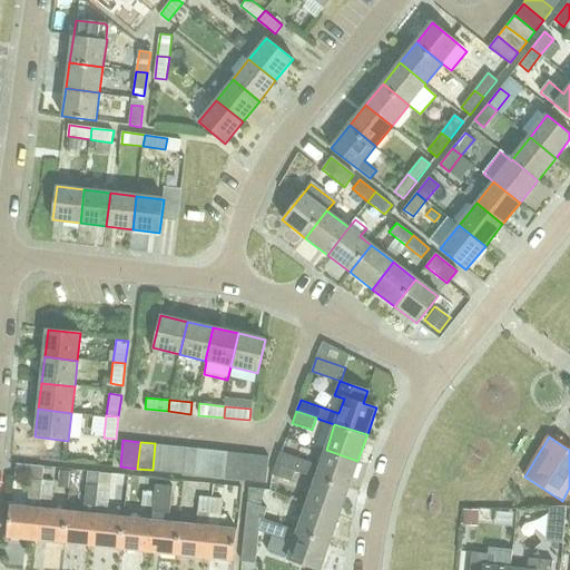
[(155,443),(153,470),(167,471),(170,445),(155,443)]
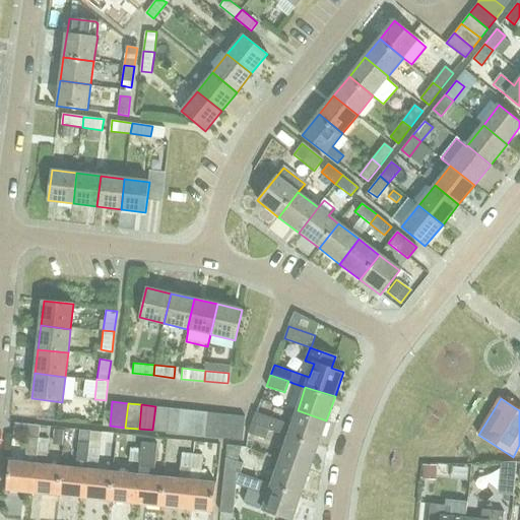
[(155,406),(152,430),(166,432),(168,407),(155,406)]
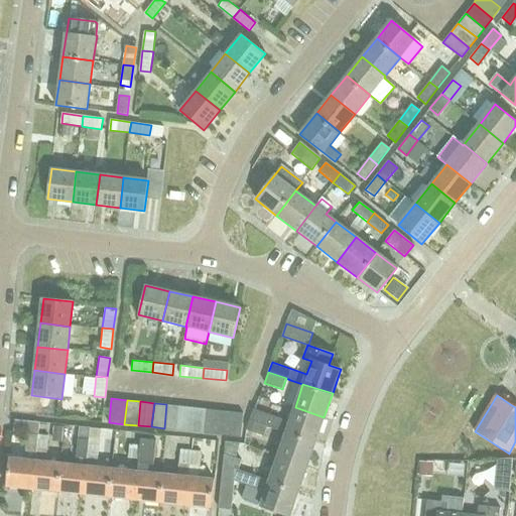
[(179,406),(166,404),(164,428),(177,430),(179,406)]
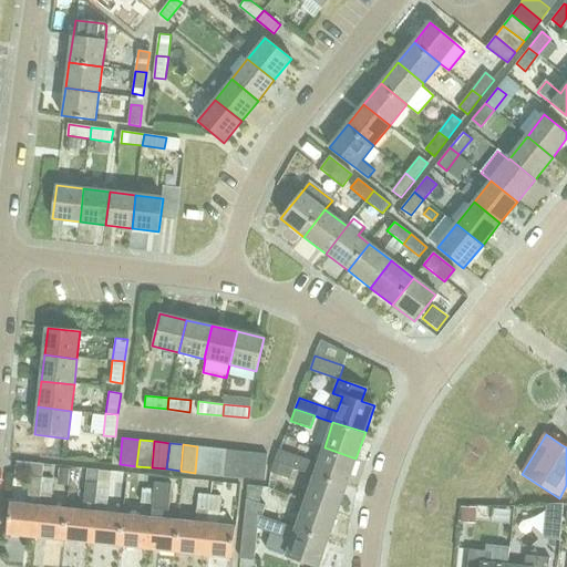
[(197,446),(195,473),(208,474),(212,447),(197,446)]
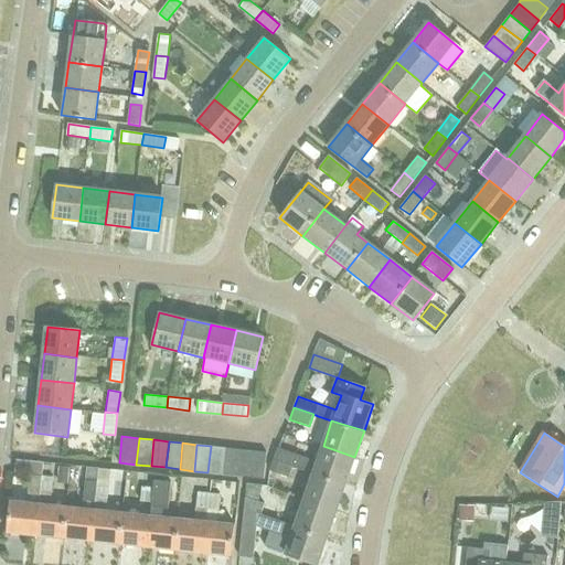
[(211,446),(208,472),(222,473),(224,447),(211,446)]
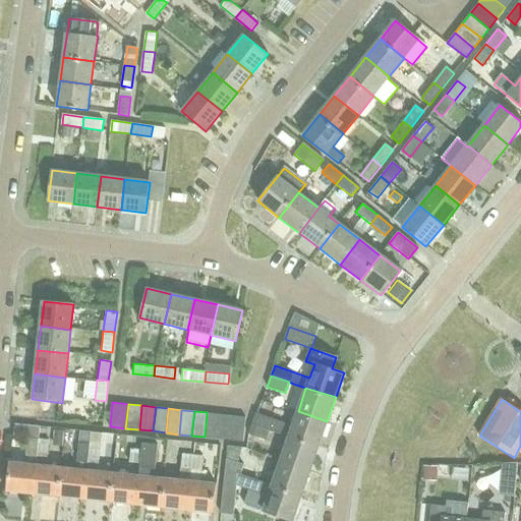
[(271,430),(289,437),(317,447),(327,421),(298,411),(292,426),(255,414),(251,424),(271,430)]
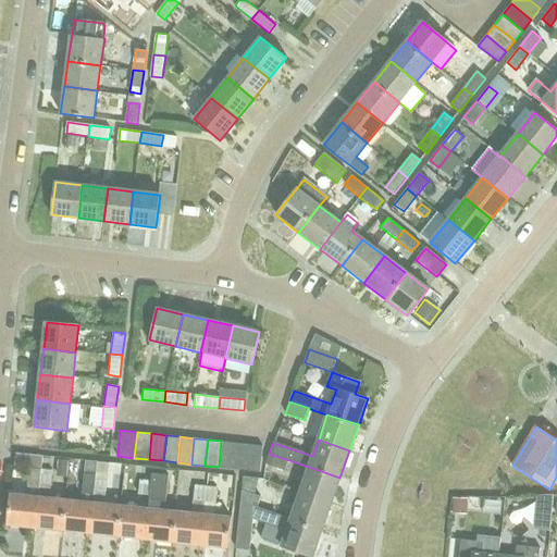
[(221,441),(219,467),(233,469),(235,443),(221,441)]
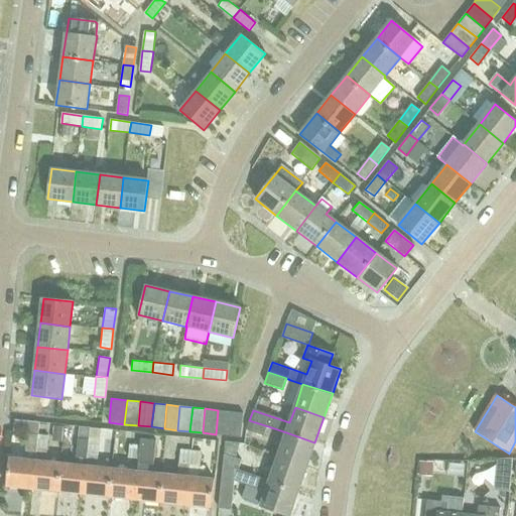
[(231,411),(218,410),(216,434),(228,435),(231,411)]
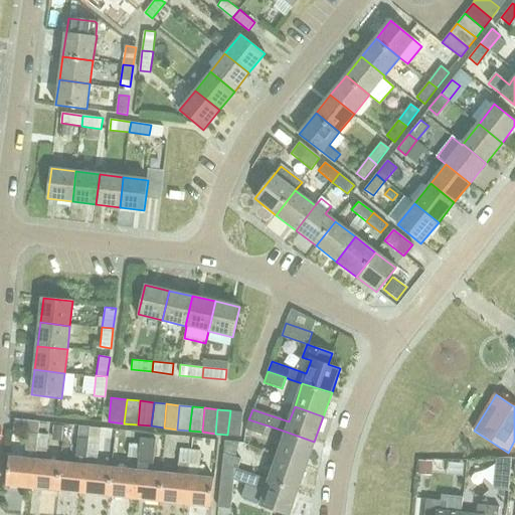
[(230,410),(227,435),(239,436),(242,411),(230,410)]
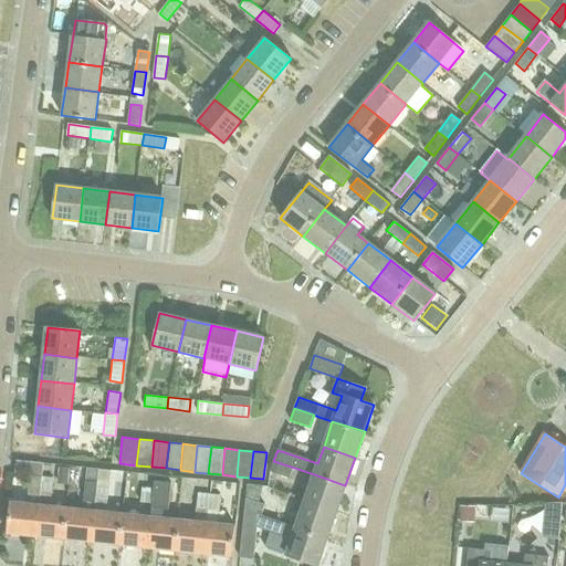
[(34,536),(41,478),(42,463),(16,460),(13,474),(29,475),(27,504),(9,502),(6,533),(34,536)]
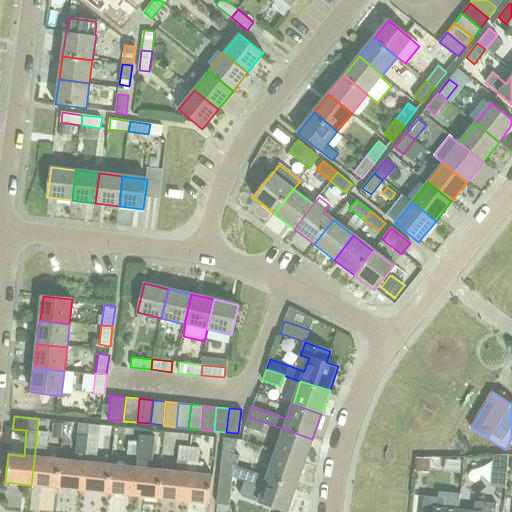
[(262,433),(266,423),(247,417),(243,427),(262,433)]
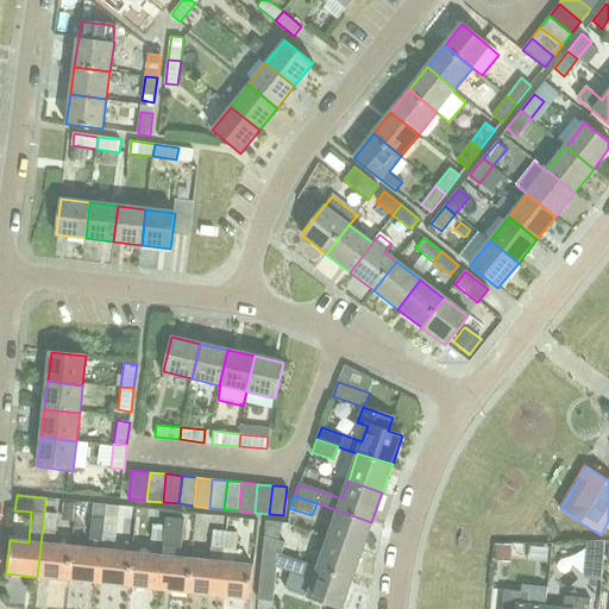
[(62,502),(60,519),(71,520),(73,502),(62,502)]
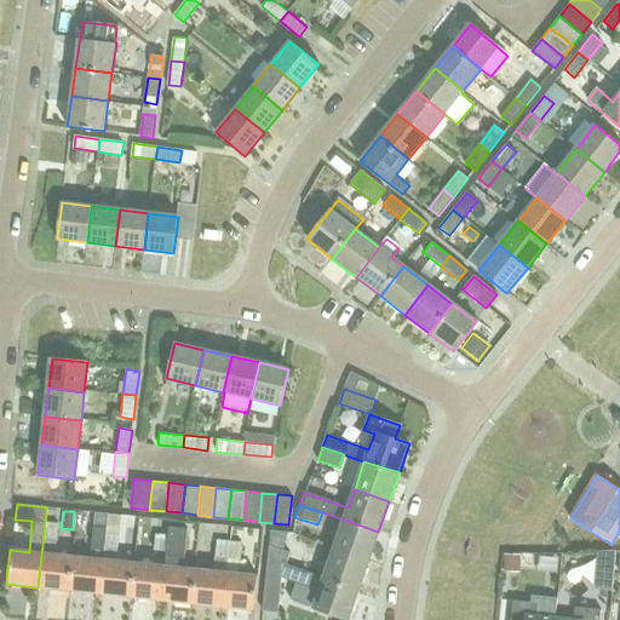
[(378,532),(344,520),(334,547),(369,560),(378,532)]
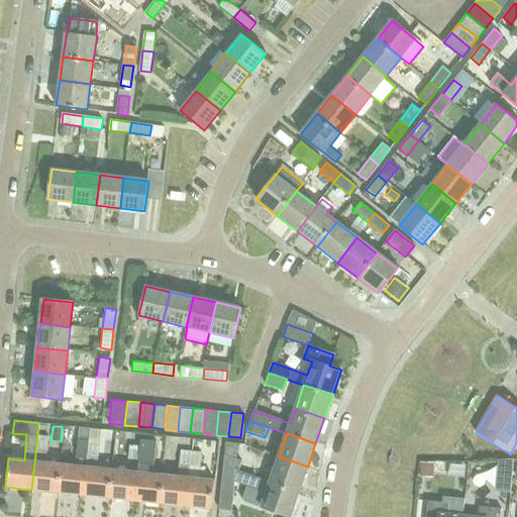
[(37,436),(31,490),(58,492),(61,463),(44,462),(47,437),(37,436)]
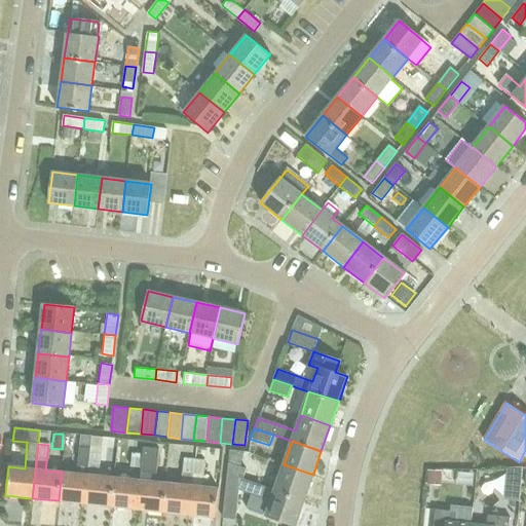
[(75,474),(62,472),(59,500),(84,503),(90,449),(78,448),(75,474)]
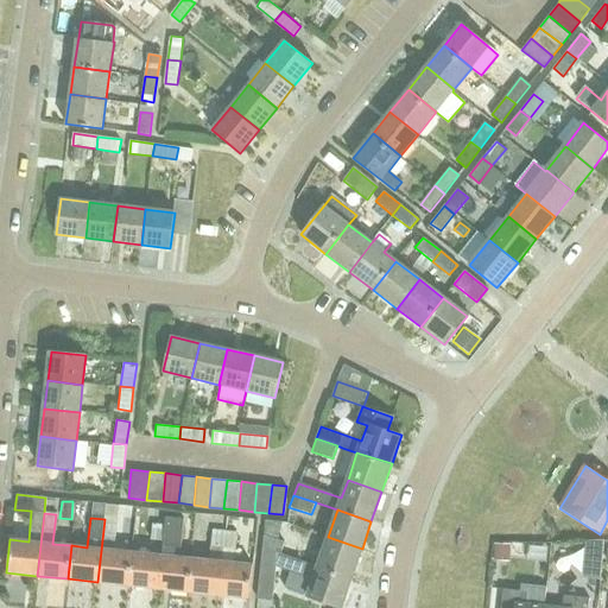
[(159,555),(156,588),(188,591),(191,558),(172,556),(173,546),(181,548),(183,519),(164,518),(163,525),(162,540),(159,555)]
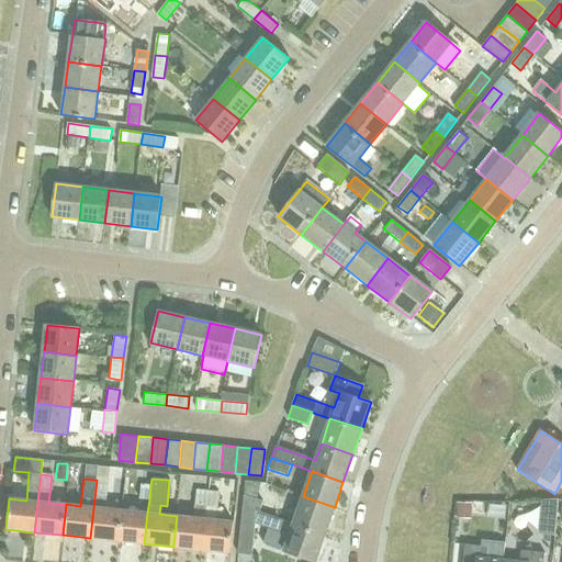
[(107,481),(97,480),(90,538),(117,541),(121,510),(103,508),(107,481)]
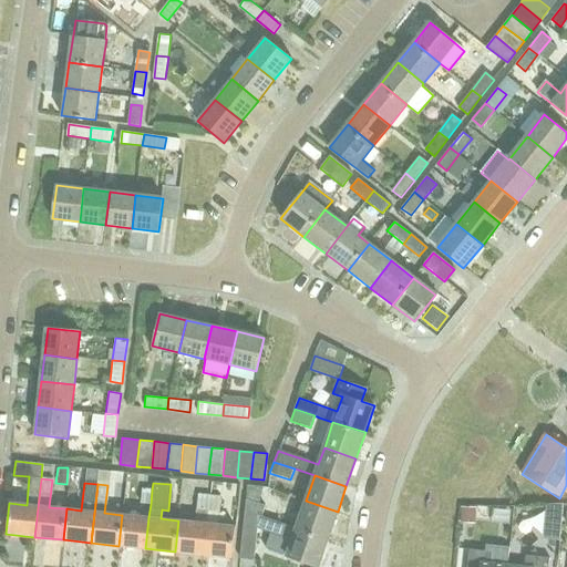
[(246,485),(245,501),(257,504),(263,487),(246,485)]
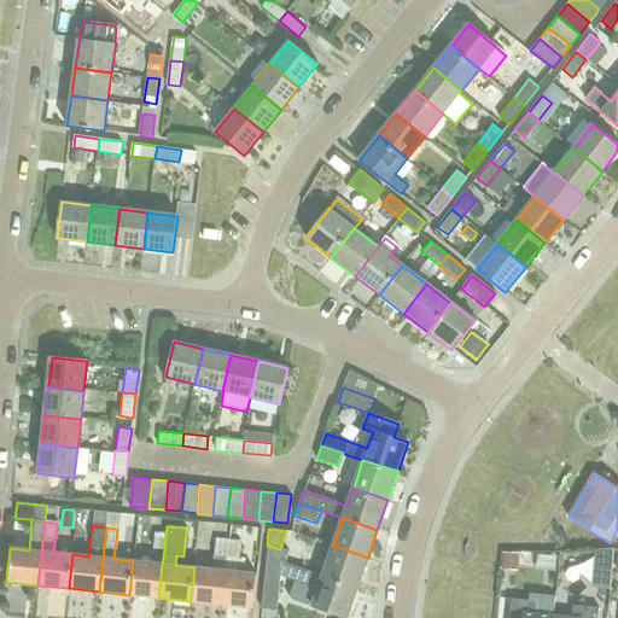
[(151,548),(164,549),(165,534),(153,532),(151,548)]
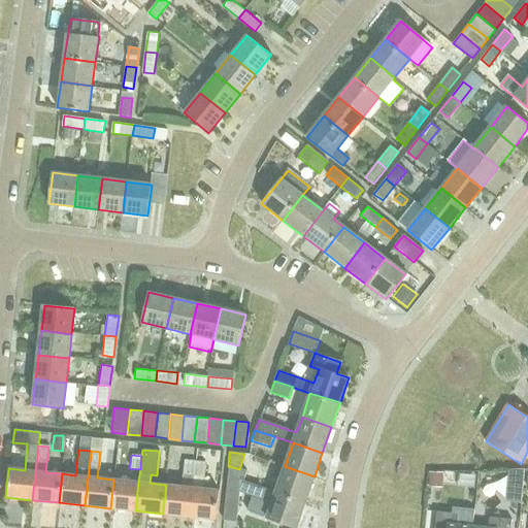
[(179,486),(166,485),(163,514),(188,517),(194,461),(183,460),(179,486)]
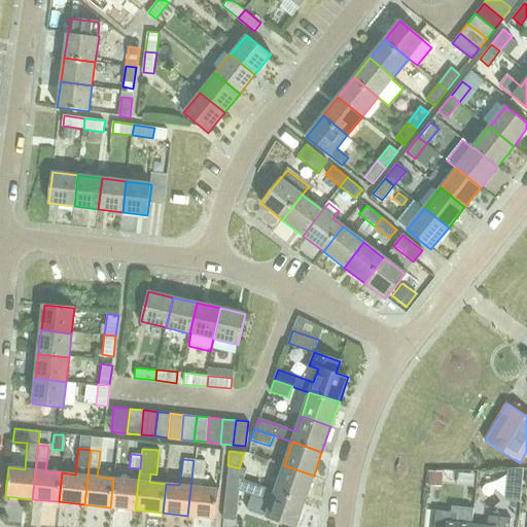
[(204,462),(194,460),(187,516),(214,518),(217,489),(201,488),(204,462)]
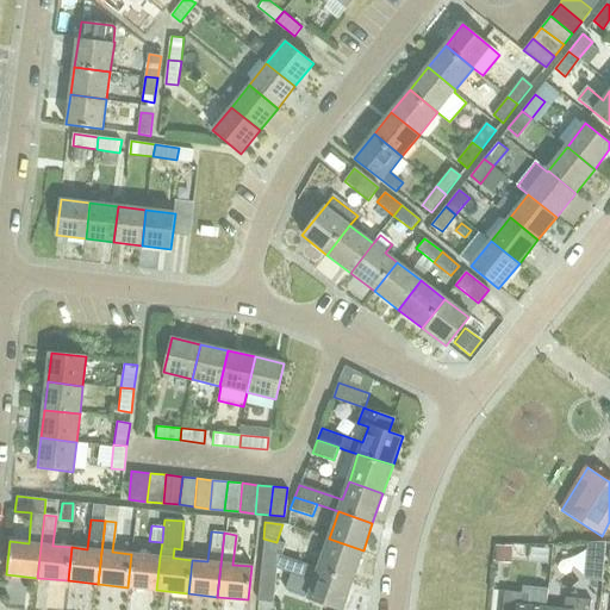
[(278,554),(281,555),(284,545),(277,542),(263,539),(262,549),(278,554)]
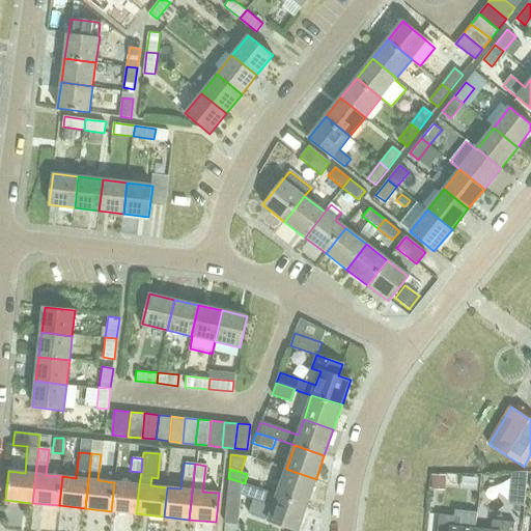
[(286,469),(277,495),(307,504),(316,479),(286,469)]
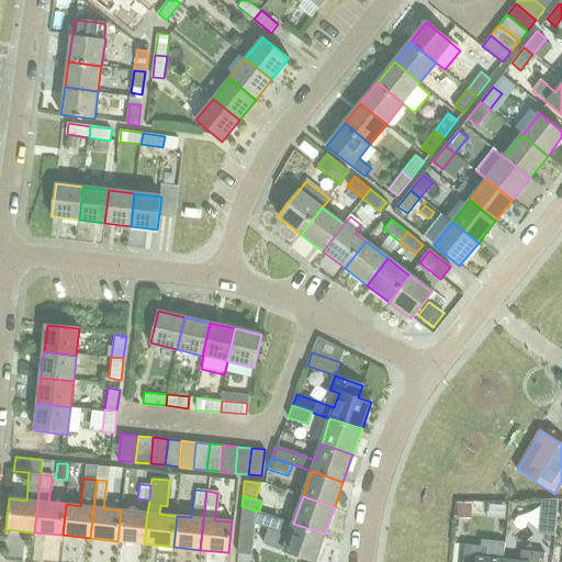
[(470,502),(456,502),(456,517),(470,517),(470,502)]
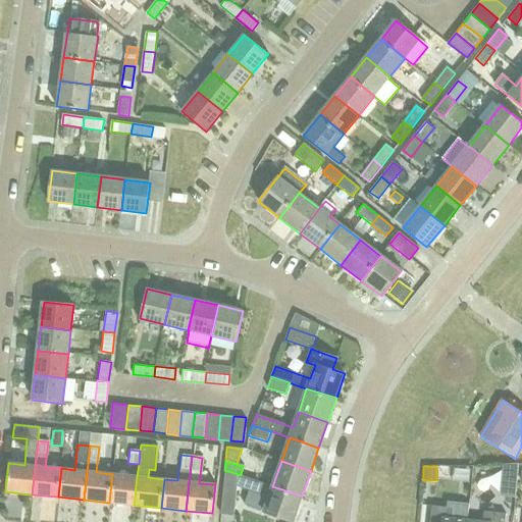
[(503,466),(503,476),(517,477),(518,466),(503,466)]
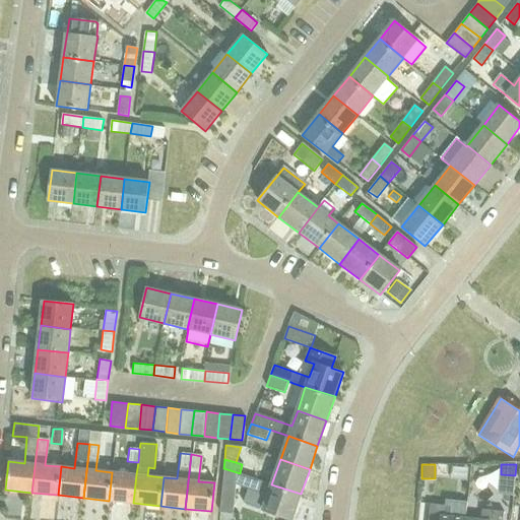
[(233,514),(237,472),(223,468),(219,513),(233,514)]
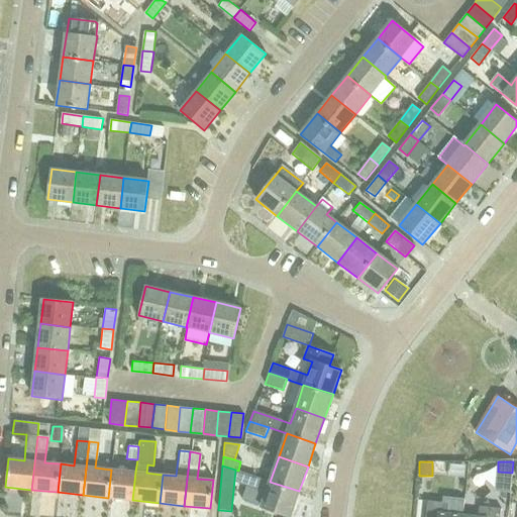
[(132,500),(135,472),(111,470),(108,498),(132,500)]
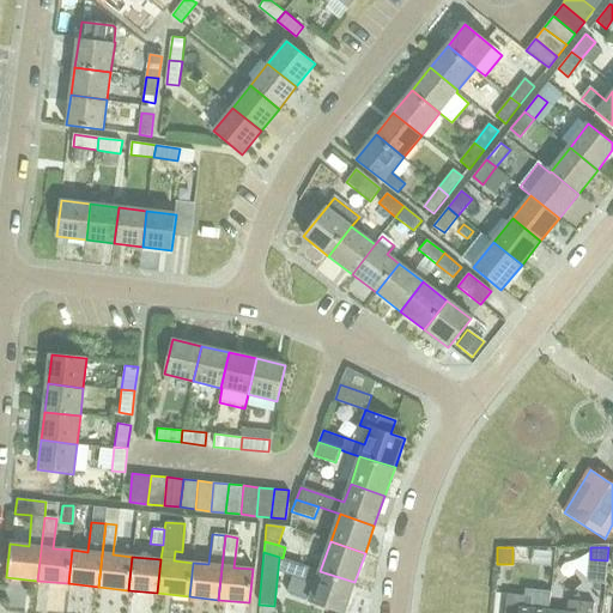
[(292,577),(287,594),(309,601),(343,612),(344,612),(354,582),(320,571),(297,564),(292,577)]
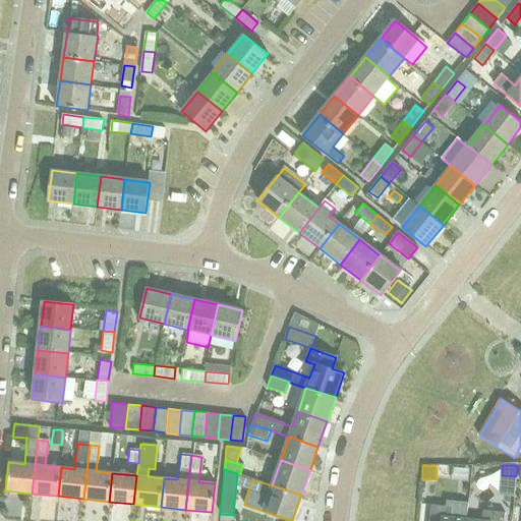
[(430,506),(428,520),(466,520),(468,504),(445,501),(445,507),(430,506)]
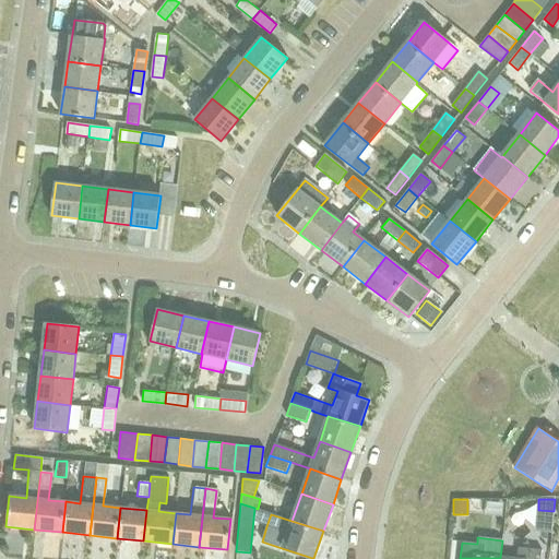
[(516,558),(503,558),(500,558),(540,558),(542,551),(519,549),(516,558)]
